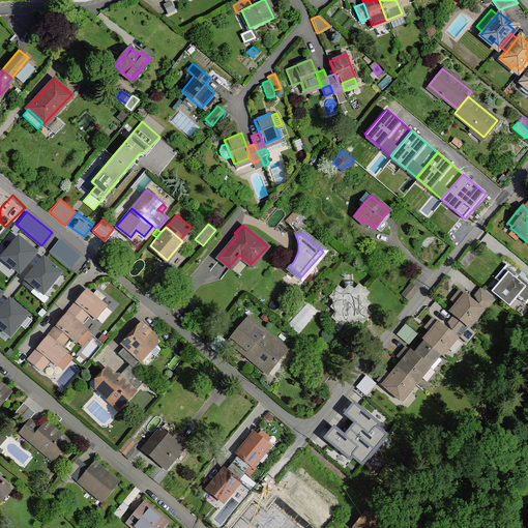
[(17,234),(0,255),(18,270),(35,250),(17,234)]
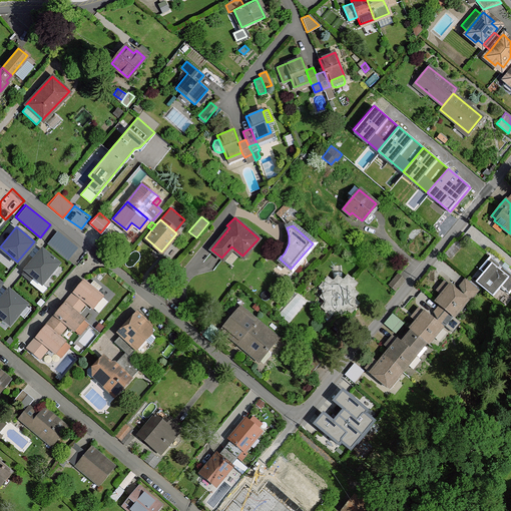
[(56,229),(46,241),(66,259),(77,245),(56,229)]
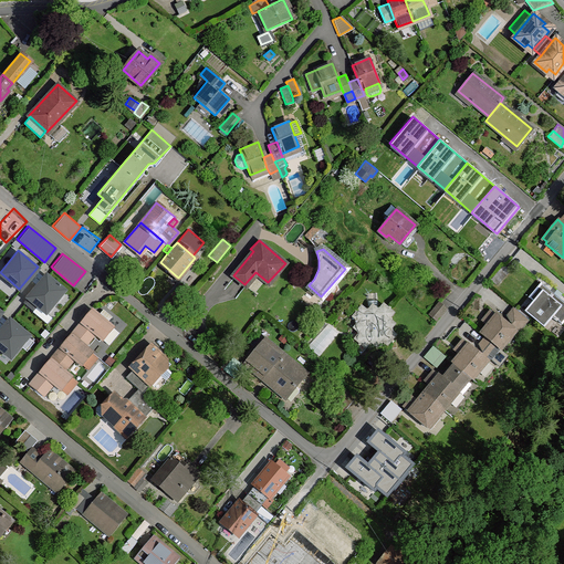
[(502,267),(490,279),(495,284),(510,269),(507,267),(502,267)]
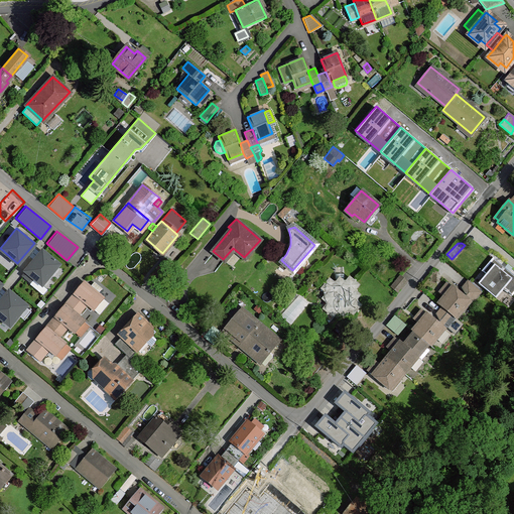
[(40,248),(24,268),(41,283),(58,263),(40,248)]
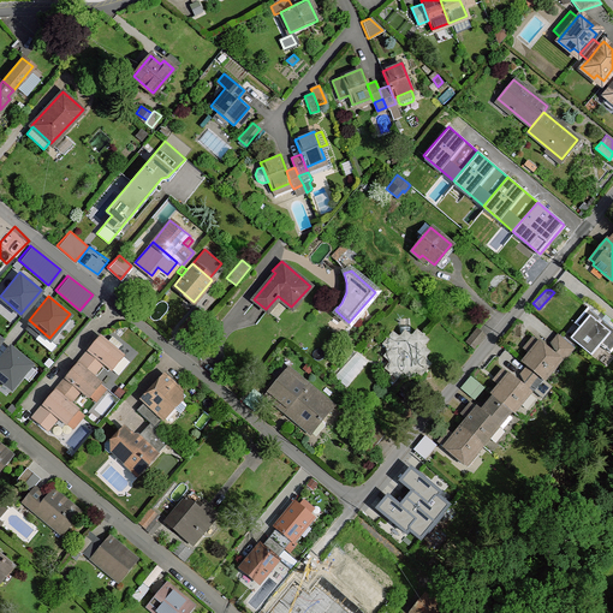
[(612,346),(612,328),(587,307),(573,321),(579,326),(570,338),(590,355),(599,343),(609,351),(612,346)]
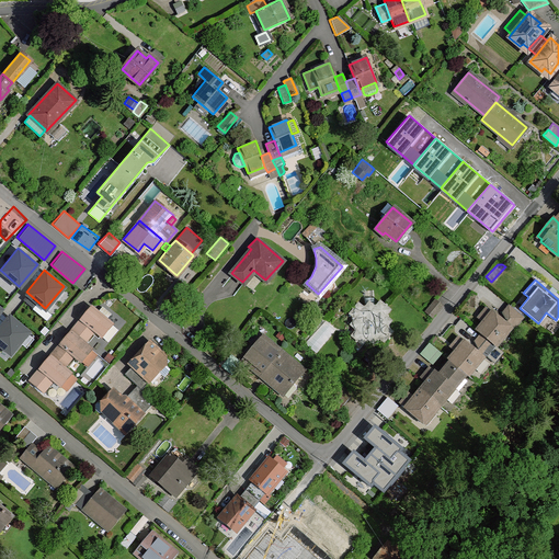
[(440,305),(434,299),(425,310),(431,316),(440,305)]
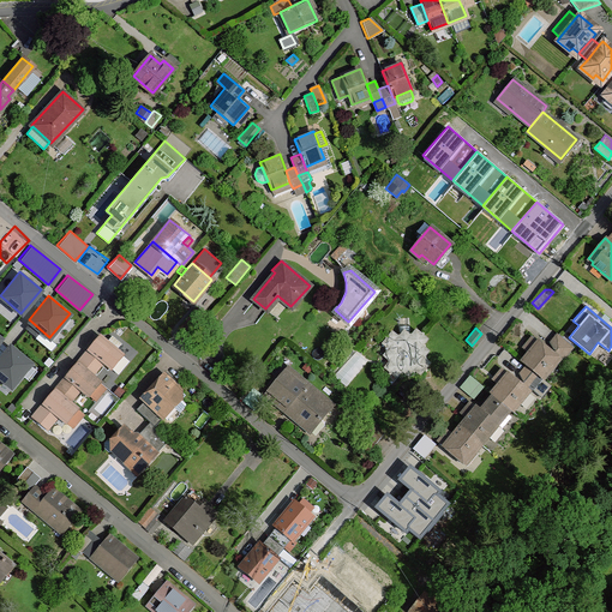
[(569,343),(556,333),(549,341),(552,348),(558,353),(565,348),(569,343)]
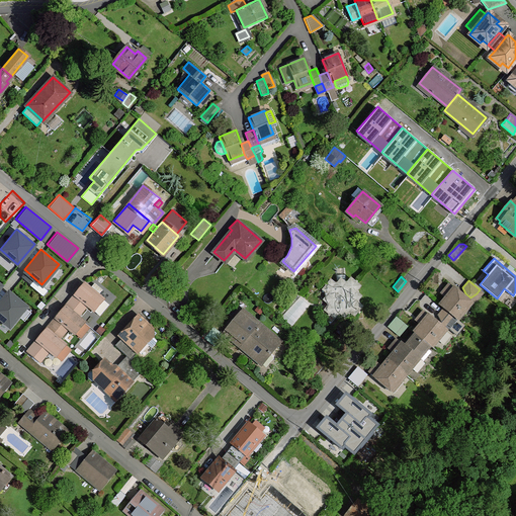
[(354,281),(325,284),(327,303),(328,314),(338,313),(338,311),(349,310),(357,309),(354,281)]
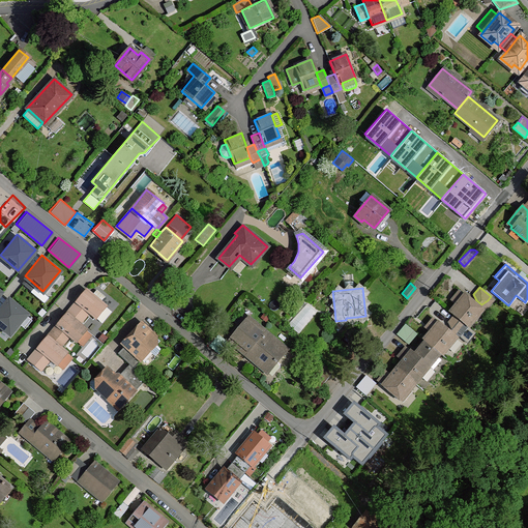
[(99,300),(91,293),(86,289),(76,301),(87,312),(94,317),(105,304),(99,300)]
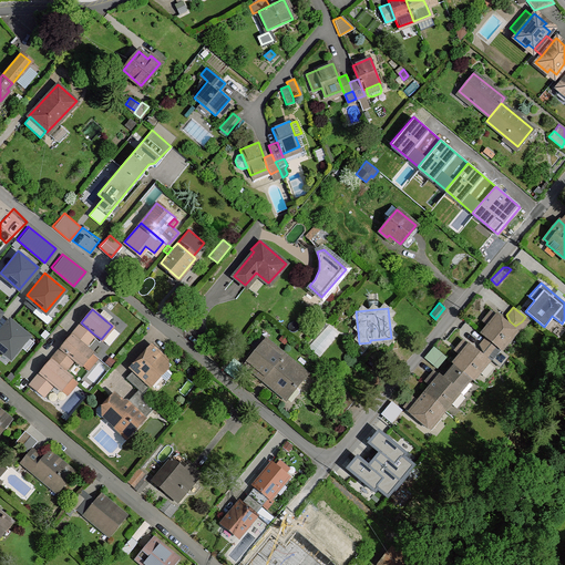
[(98,314),(106,321),(111,316),(102,309),(98,314)]
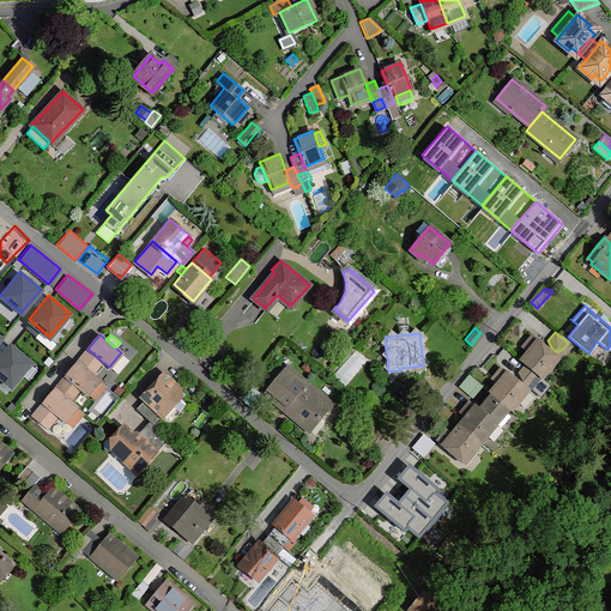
[(557,357),(531,334),(522,343),(528,348),(520,358),(525,363),(538,374),(540,376),(557,357)]
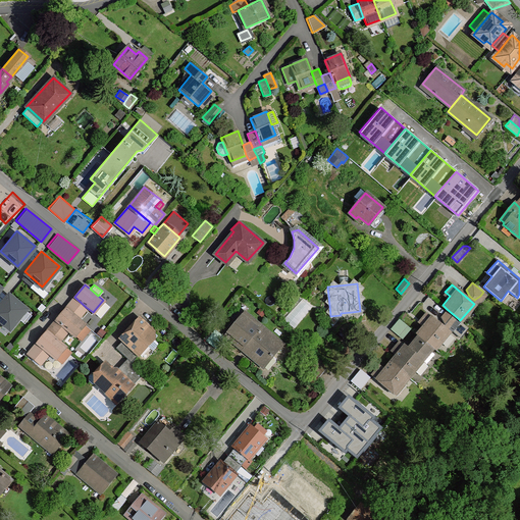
[(7,293),(0,302),(0,320),(9,328),(26,308),(7,293)]
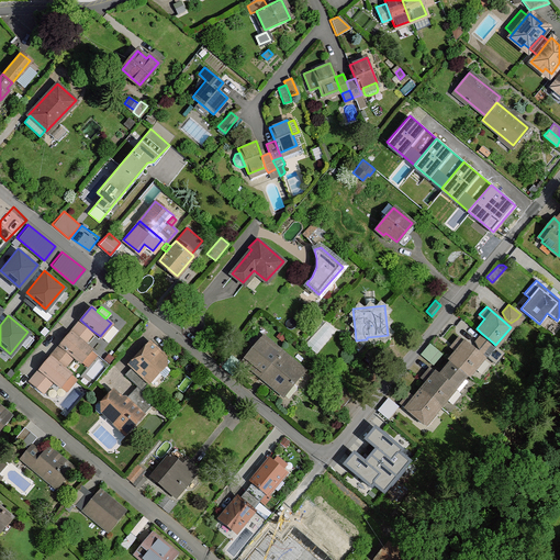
[(267,321),(261,315),(253,324),(259,329),(267,321)]
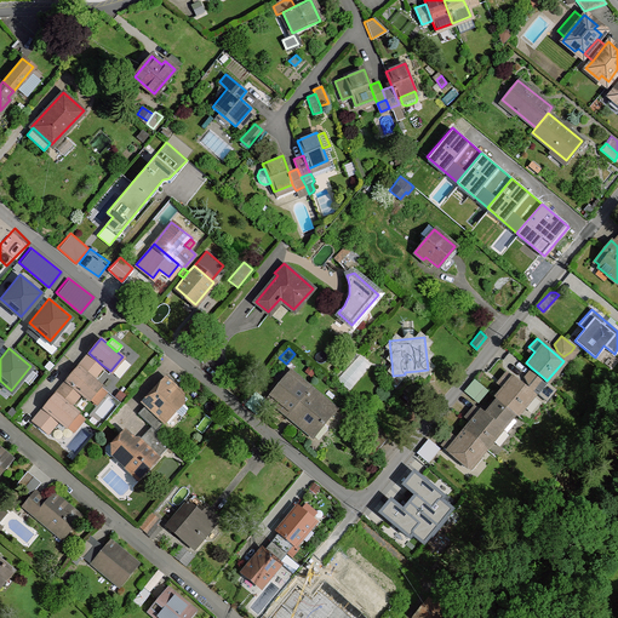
[(102,365),(89,353),(78,366),(92,378),(102,365)]
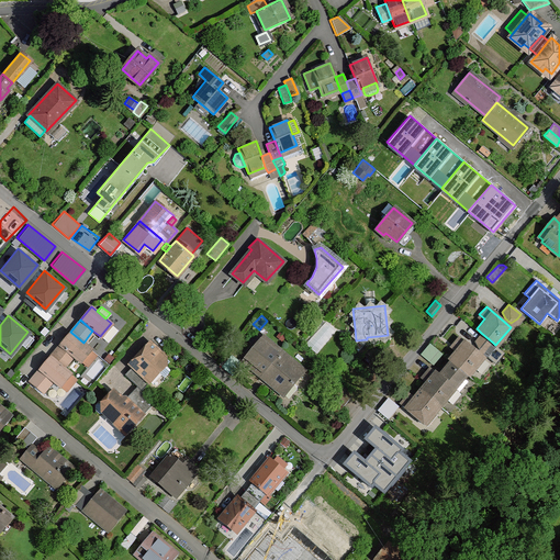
[(114,324),(104,336),(109,339),(119,327),(114,324)]
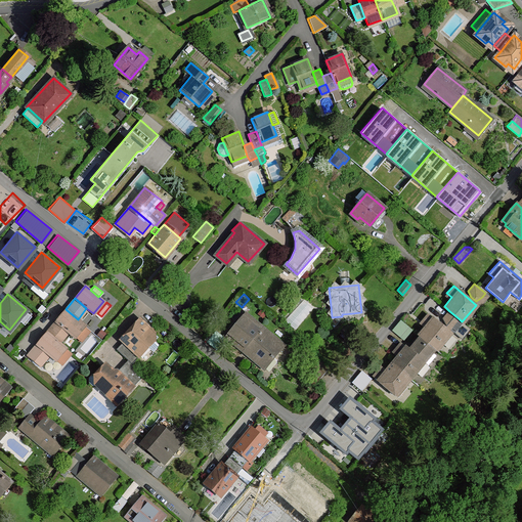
[(334,328),(342,316),(332,317),(331,306),(321,317),(334,328)]
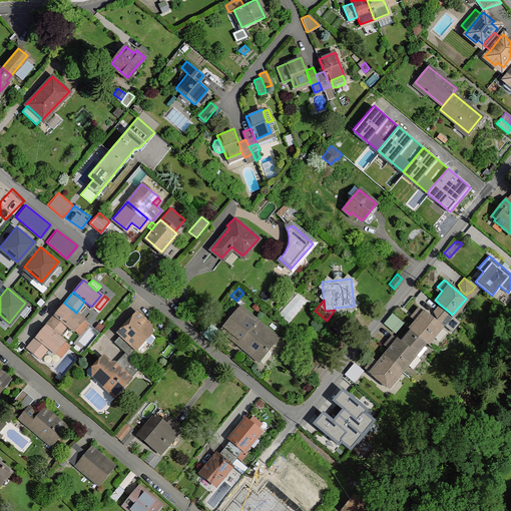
[(76,313),(64,303),(55,315),(66,324),(72,330),(73,329),(81,319),(82,318),(76,313)]
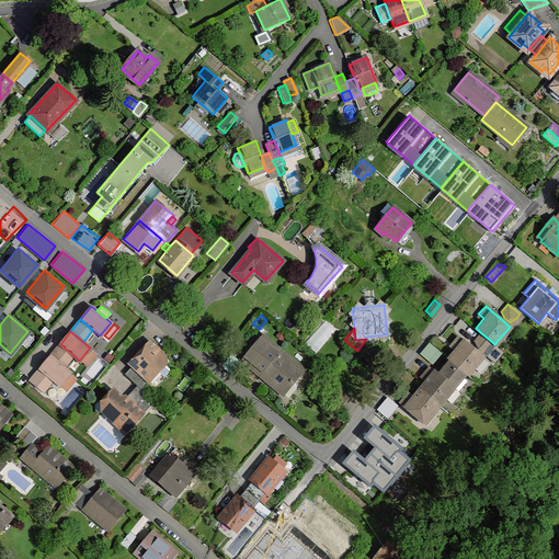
[(492,342),(480,332),(472,340),(476,346),(482,352),(489,346),(492,342)]
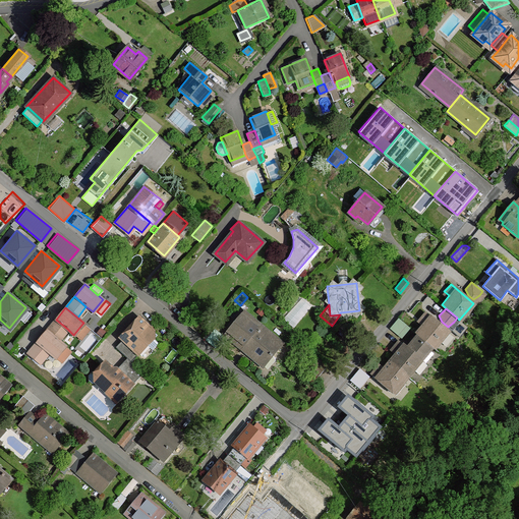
[(281,342),(243,310),(224,334),(239,347),(242,344),(253,353),(258,346),(271,355),(281,342)]
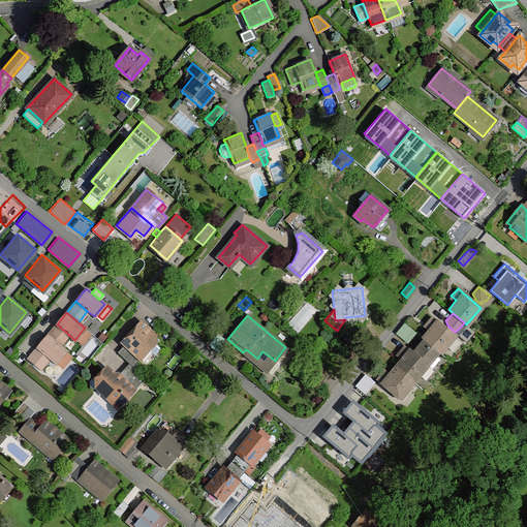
[(365,315),(357,316),(358,324),(369,323),(368,315),(365,315)]
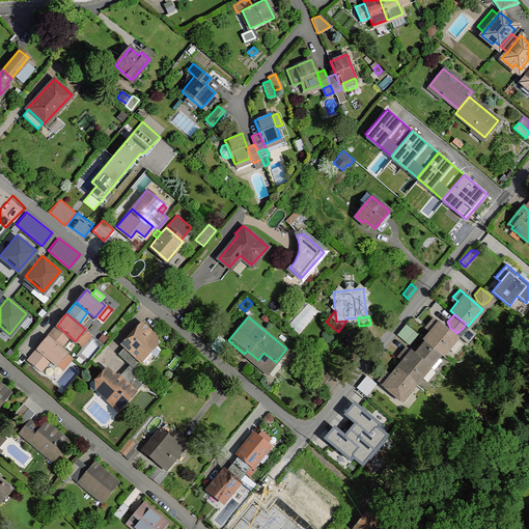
[(425,340),(439,352),(442,354),(455,336),(434,317),(426,325),(432,329),(423,338),(425,340)]
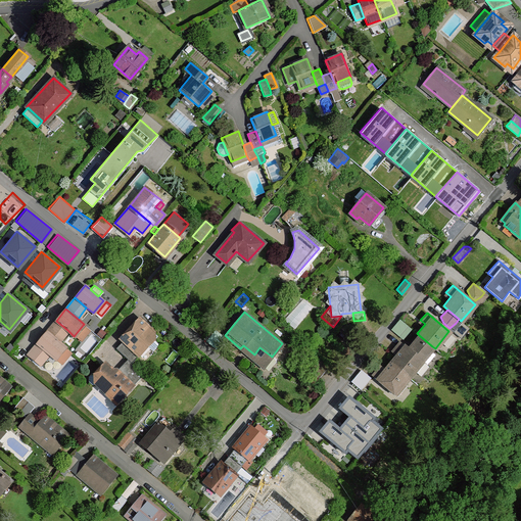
[(129,334),(123,340),(138,354),(147,345),(153,339),(153,331),(148,327),(139,318),(128,329),(129,334)]
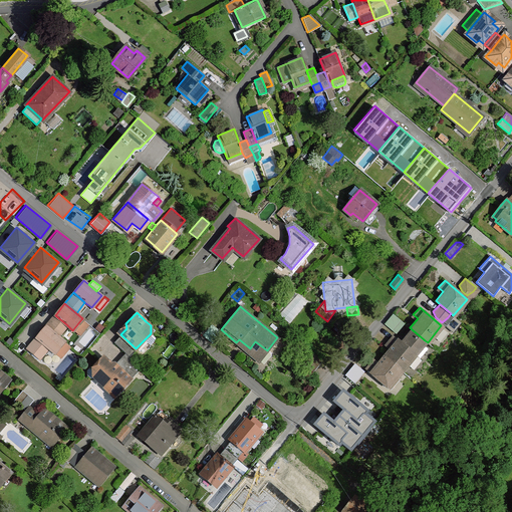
[(403,322),(391,312),(382,321),(395,331),(403,322)]
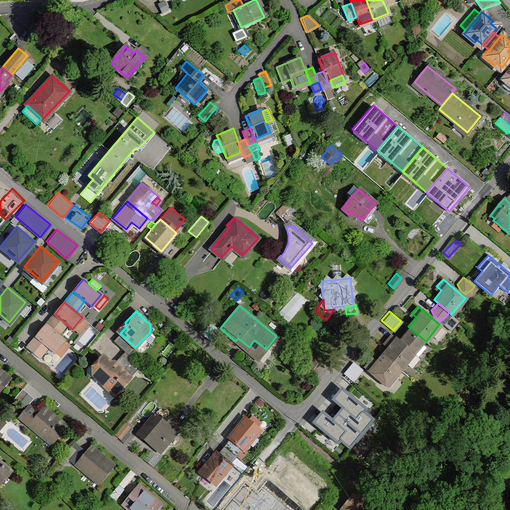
[(66,323),(55,314),(46,325),(57,334),(66,323)]
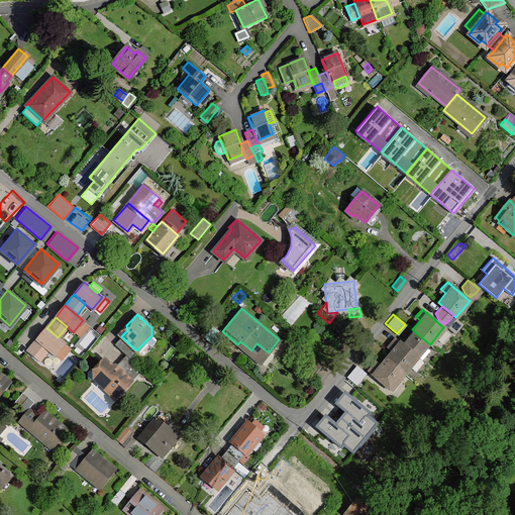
[(82,321),(74,331),(78,335),(87,325),(82,321)]
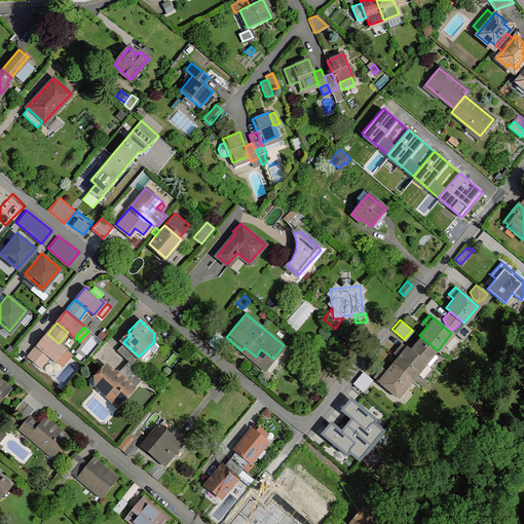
[(59,343),(47,334),(37,346),(48,356),(54,361),(57,359),(64,350),(65,348),(59,343)]
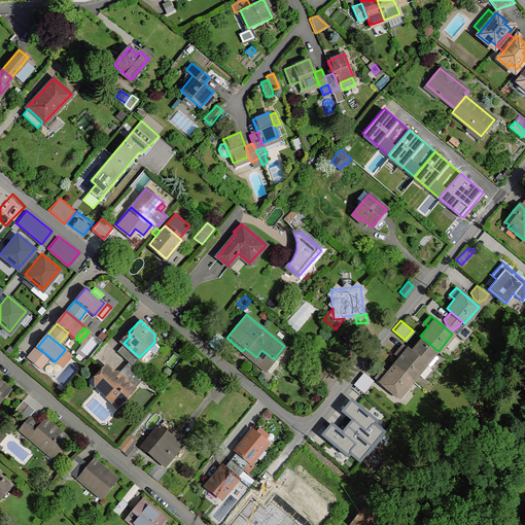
[(433,353),(435,349),(422,338),(411,351),(425,362),(433,353)]
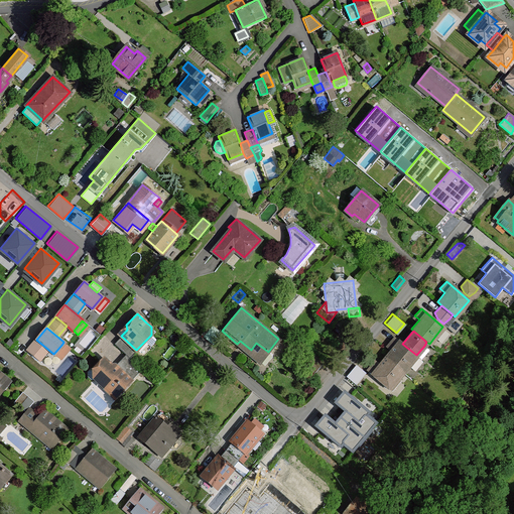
[(154,338),(151,335),(145,341),(150,346),(155,341),(154,338)]
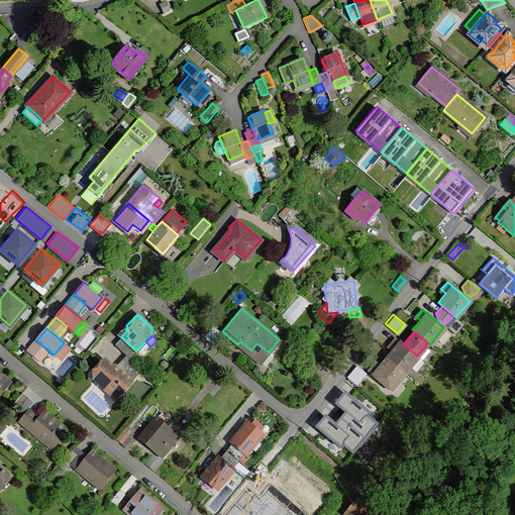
[(129,357),(136,350),(121,336),(114,343),(125,353),(129,357)]
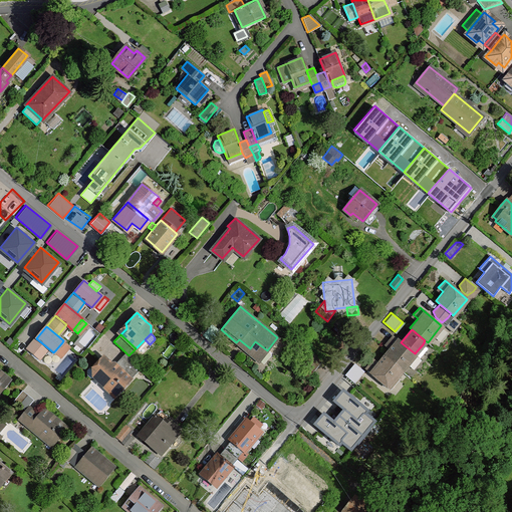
[(391,346),(384,355),(401,370),(415,353),(401,342),(393,335),(387,342),(391,346)]
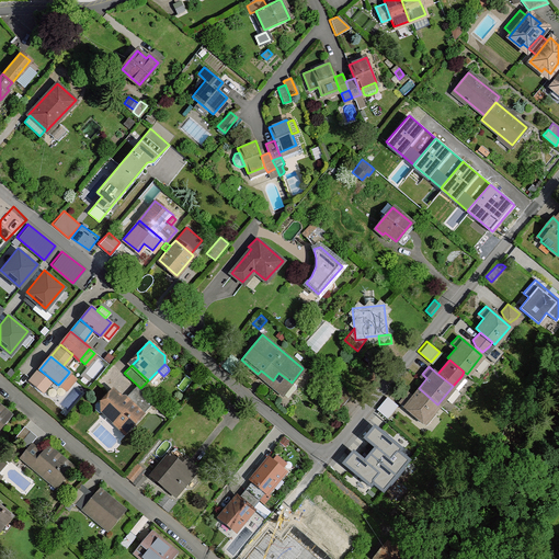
[(52,379),(40,369),(30,380),(42,390),(52,379)]
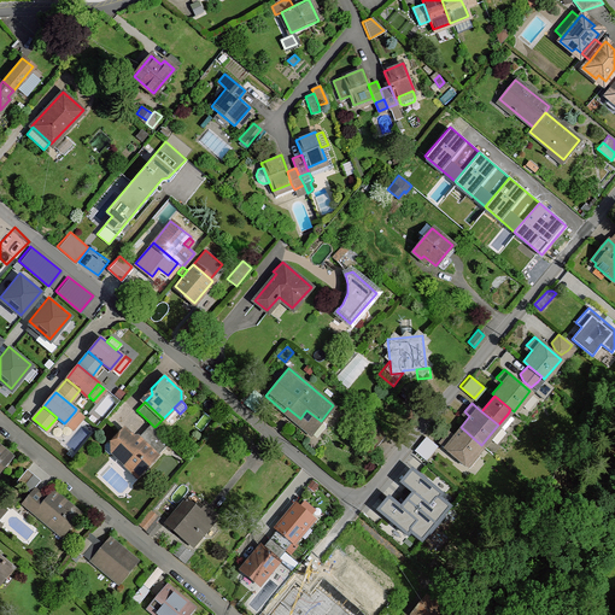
[(310,433),(321,421),(306,410),(300,419),(297,422),(310,433)]
